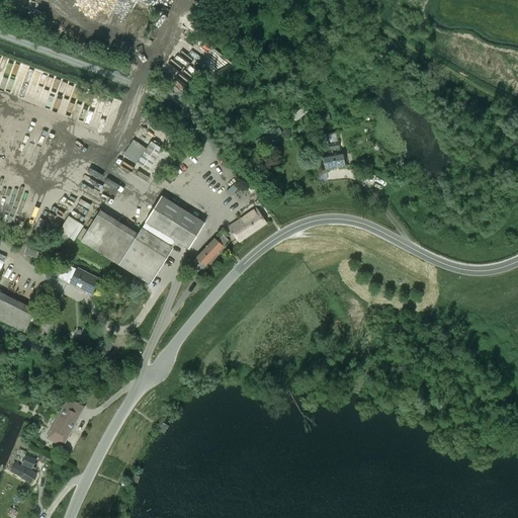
[(1,71),(18,79),(23,69),(5,61),(1,71)]
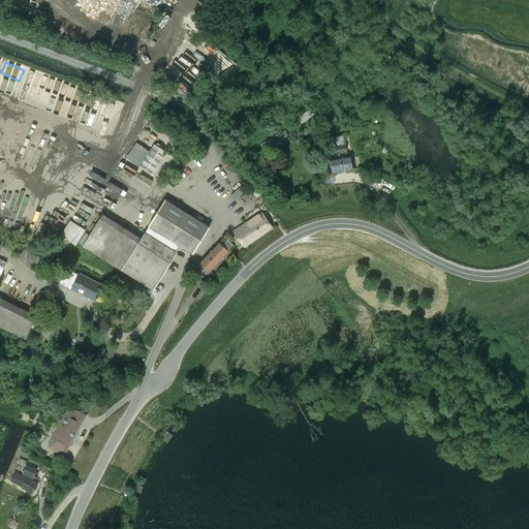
[(187,81),(193,86),(204,71),(197,66),(187,81)]
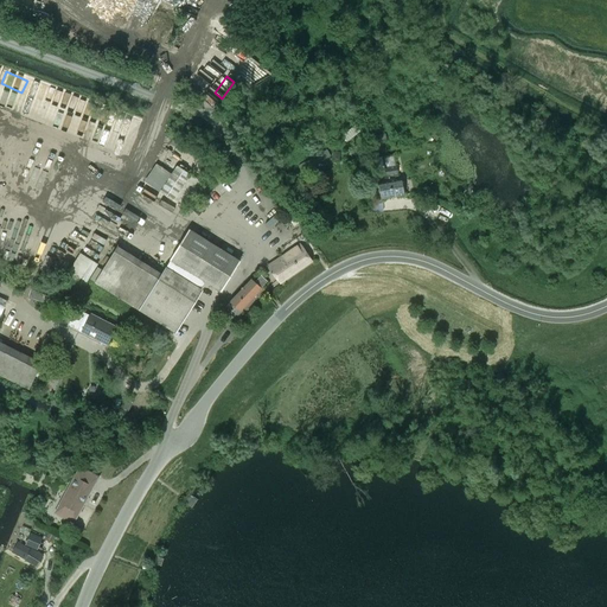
[(33,85),(30,98),(55,107),(59,93),(33,85)]
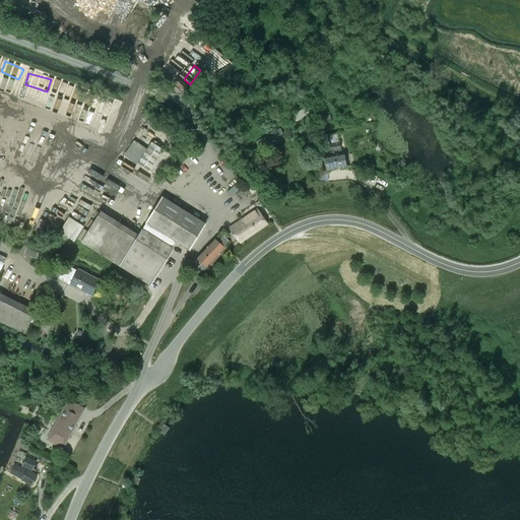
[(298,113),(294,116),(296,120),(300,117),(302,119),(311,112),(306,106),(297,113),(298,113)]
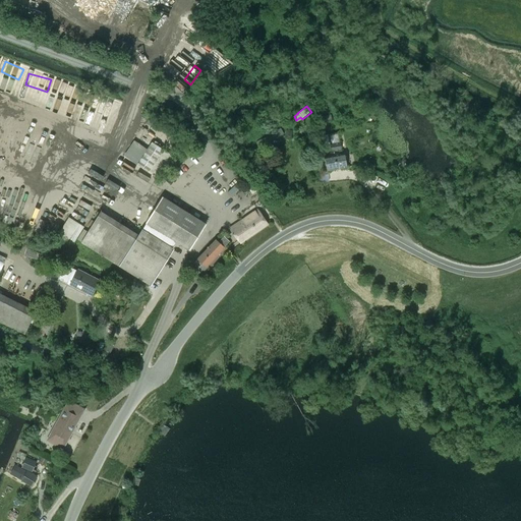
[(39,128),(17,194),(38,201),(59,135),(39,128)]
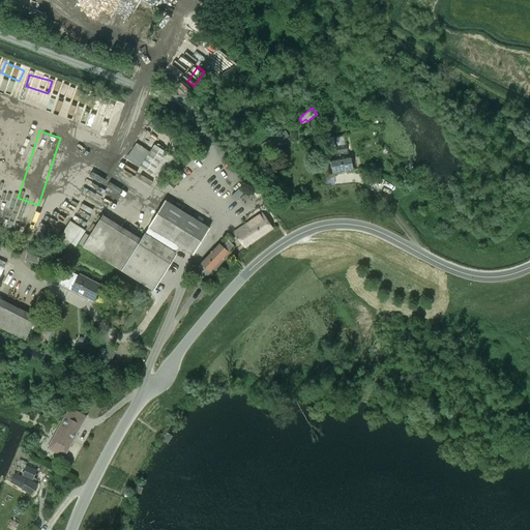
[(286,130),(261,145),(265,152),(270,149),(277,145),(276,143),(282,140),(289,137),(286,130)]
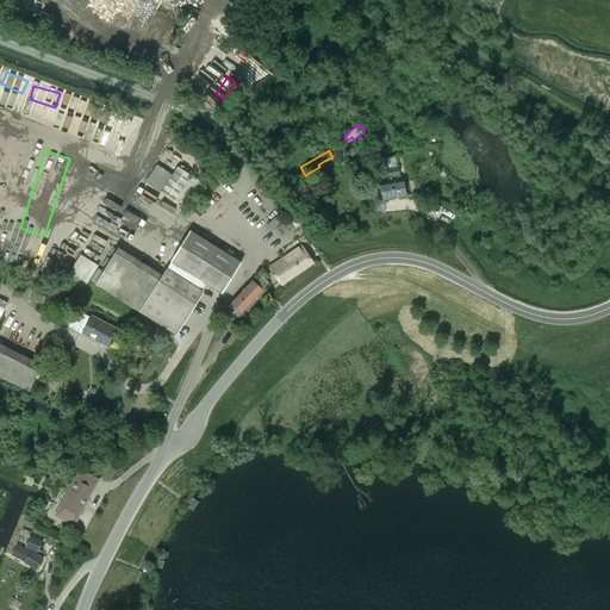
[(200,173),(209,165),(200,155),(192,163),(200,173)]
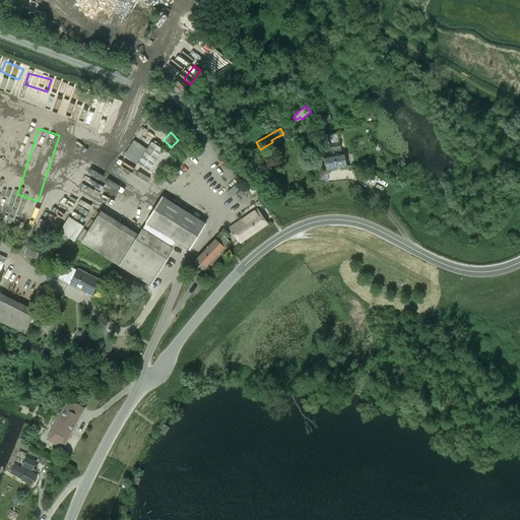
[(134,140),(124,155),(157,180),(173,157),(151,142),(146,149),(134,140)]
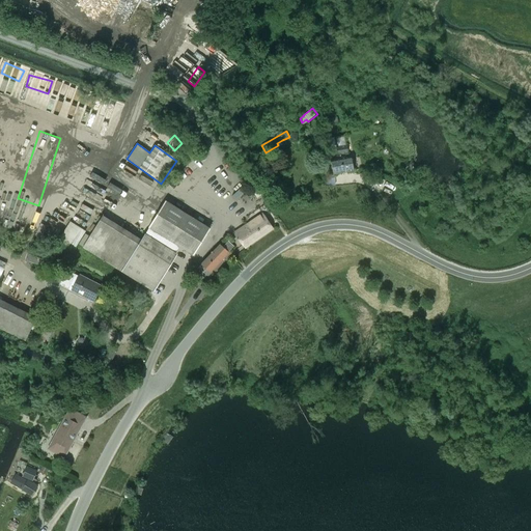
[(338,155),(348,152),(347,145),(337,147),(338,155)]
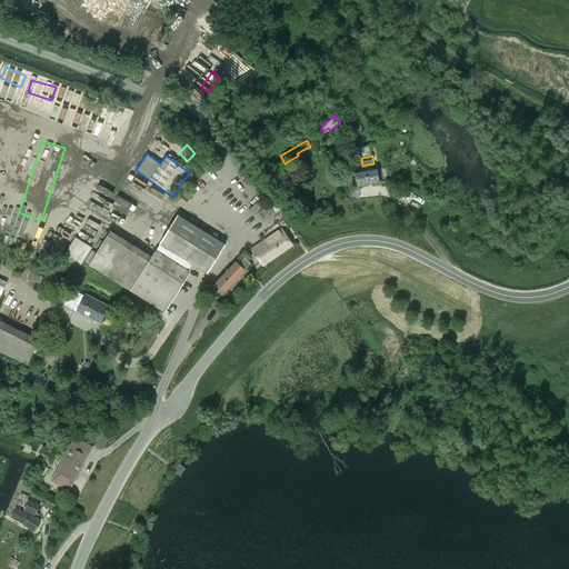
[(376,168),(356,172),(358,188),(379,185),(376,168)]
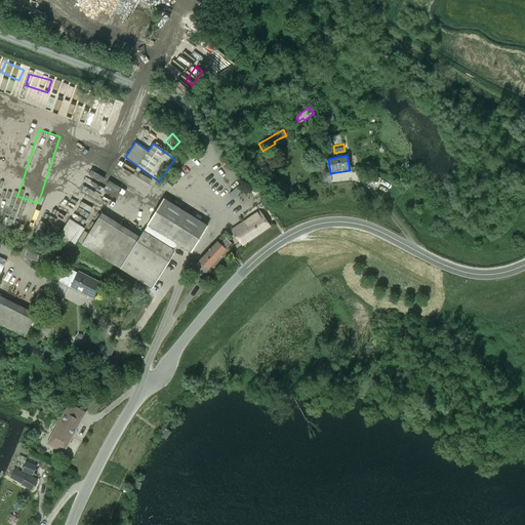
[(253,185),(248,188),(254,196),(259,193),(253,185)]
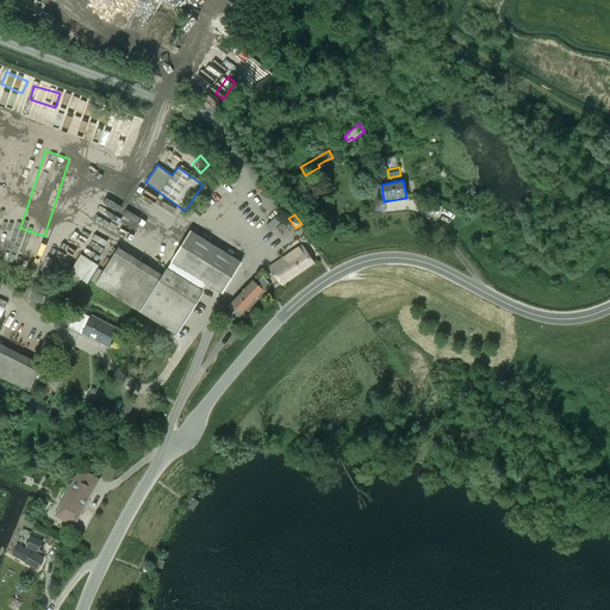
[(242,263),(195,232),(191,229),(170,260),(223,293),(242,263)]
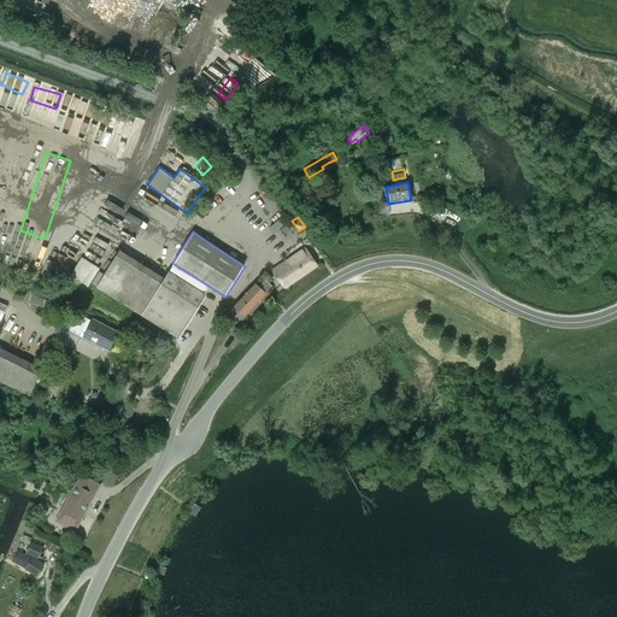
[(97,239),(93,244),(106,251),(110,246),(97,239)]
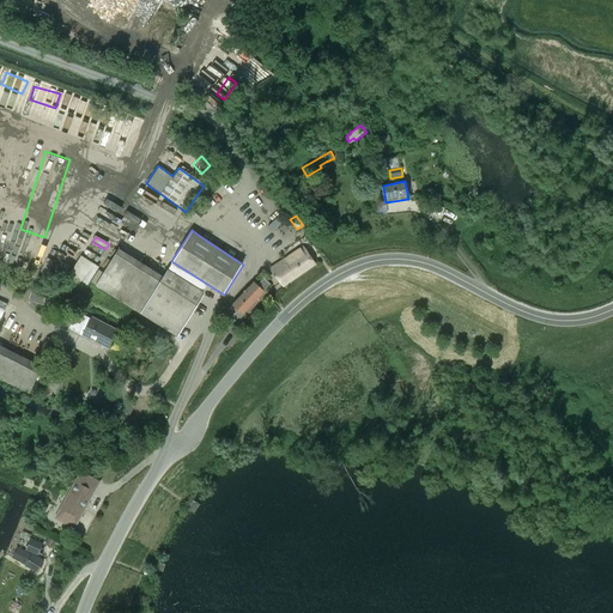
[(284,287),(316,265),(304,247),(271,269),(284,287)]
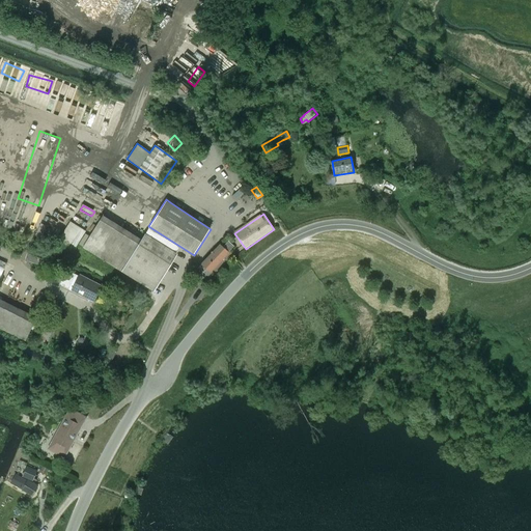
[(121,271),(142,240),(104,215),(83,247),(121,271)]
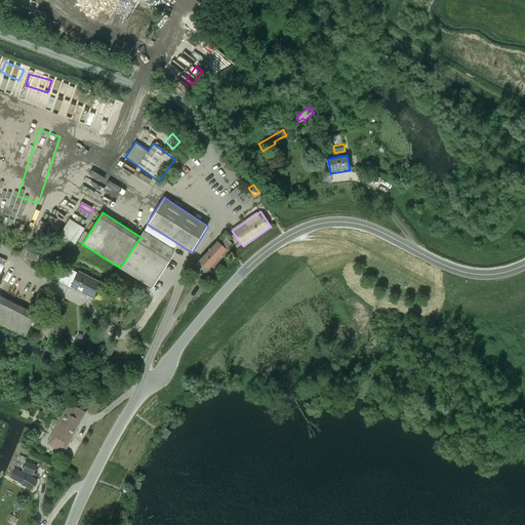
[(84,229),(69,219),(56,241),(71,250),(84,229)]
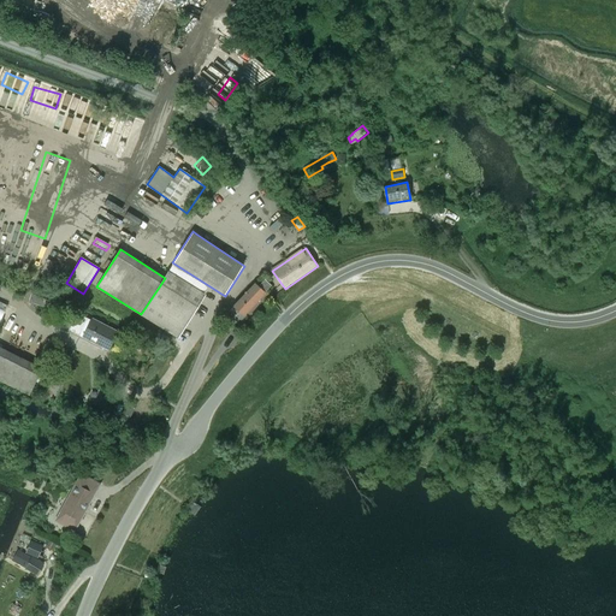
[(42,271),(51,274),(57,262),(48,259),(42,271)]
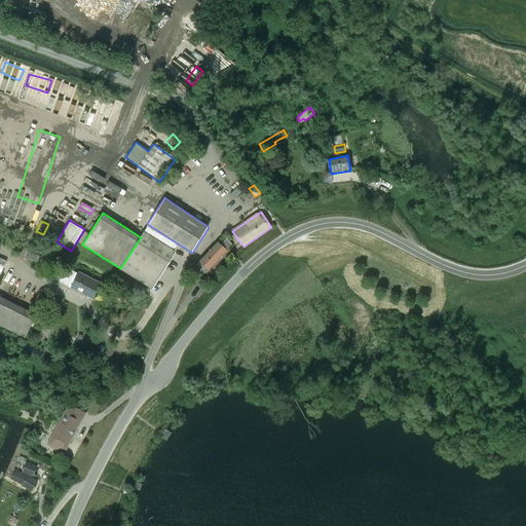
[(151,286),(175,251),(146,232),(123,268),(151,286)]
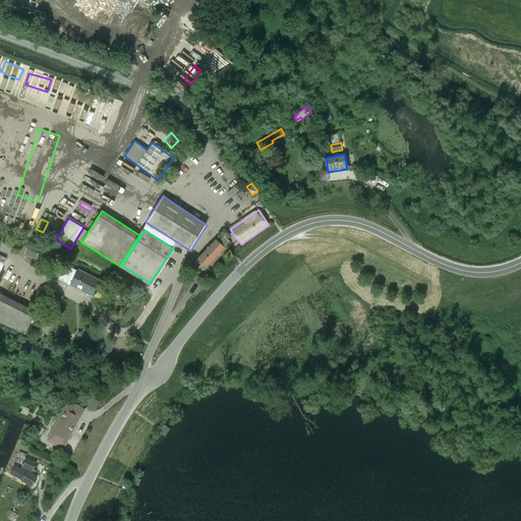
[(216,240),(197,259),(207,268),(225,248),(224,247),(230,241),(224,236),(219,242),(216,240)]
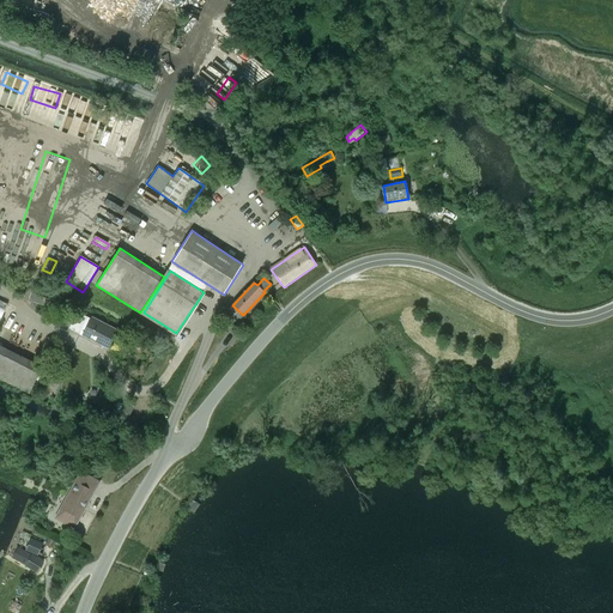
[(108,349),(117,331),(92,317),(91,320),(87,319),(85,323),(89,325),(84,335),(108,349)]
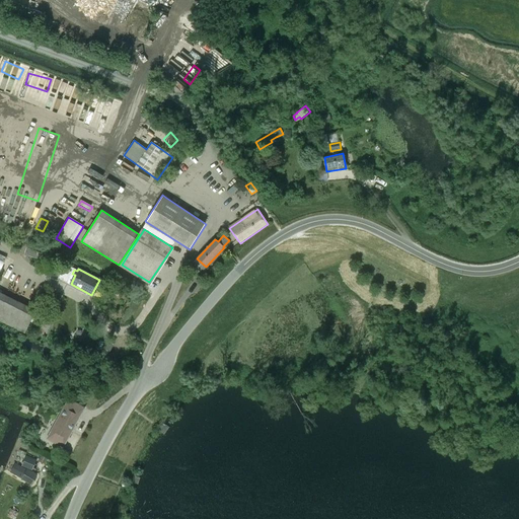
[(35,310),(0,292),(0,320),(23,332),(35,310)]
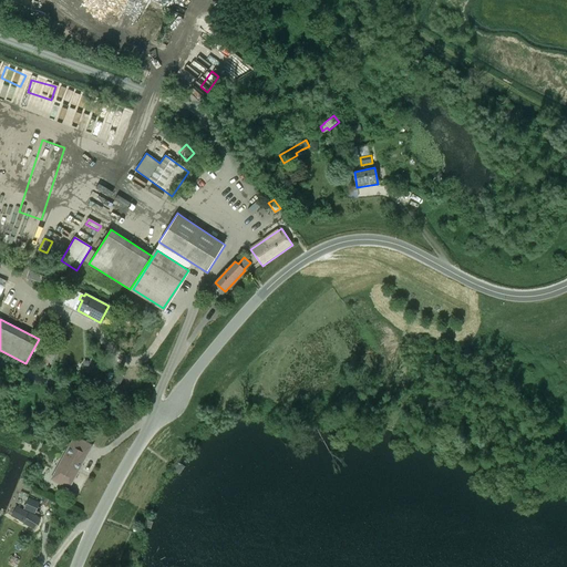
[(98,370),(89,373),(93,382),(102,379),(98,370)]
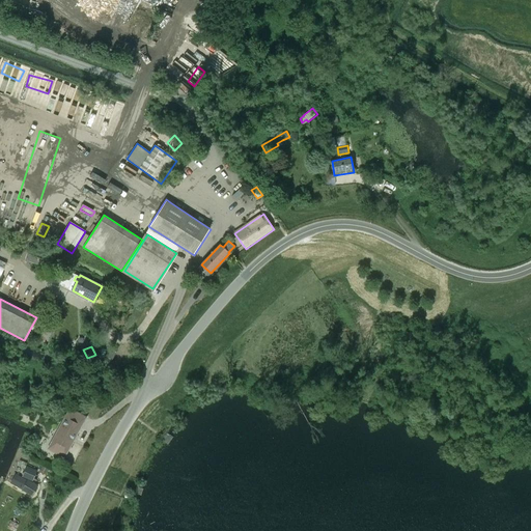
[(71,409),(66,417),(49,449),(65,457),(87,417),(71,409)]
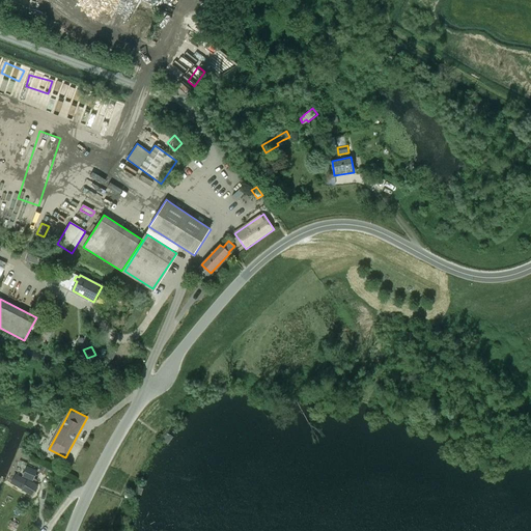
[(37,471),(47,475),(51,467),(44,464),(42,469),(39,468),(37,471)]
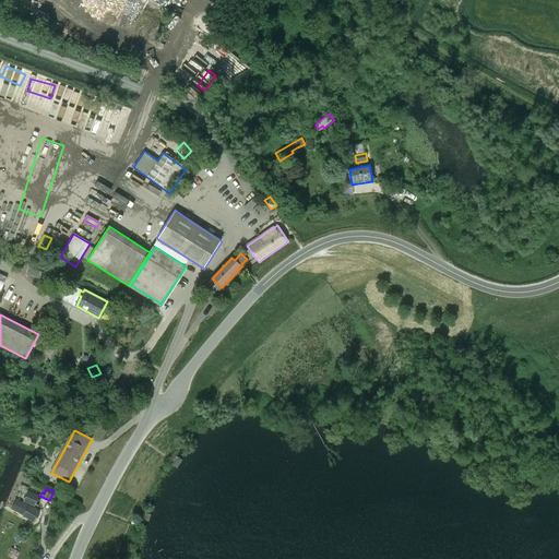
[(35,506),(39,496),(30,491),(24,501),(35,506)]
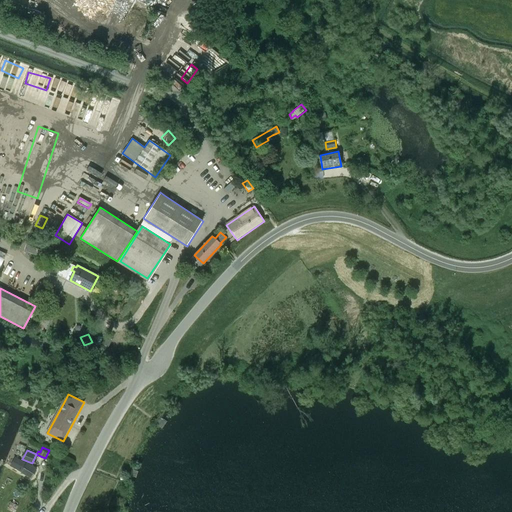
[(32,478),(37,469),(18,458),(13,467),(32,478)]
